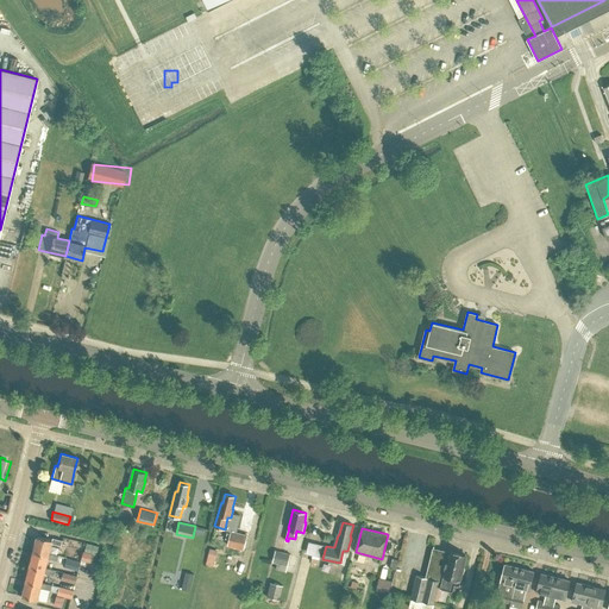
[(248,534),(231,529),(227,545),(244,548),(248,534)]
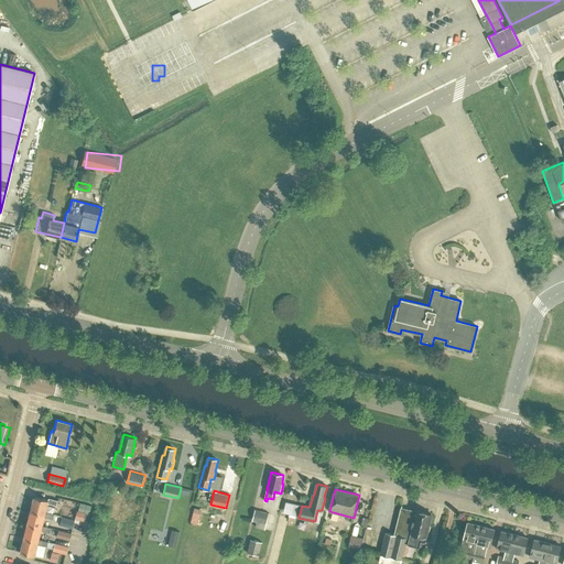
[(34,496),(31,510),(45,513),(46,511),(49,502),(57,505),(58,500),(50,498),(49,499),(34,496)]
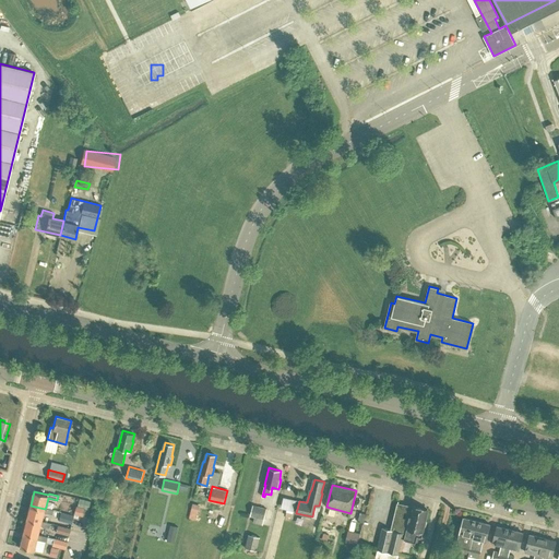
[(190,512),(198,513),(200,504),(192,502),(190,512)]
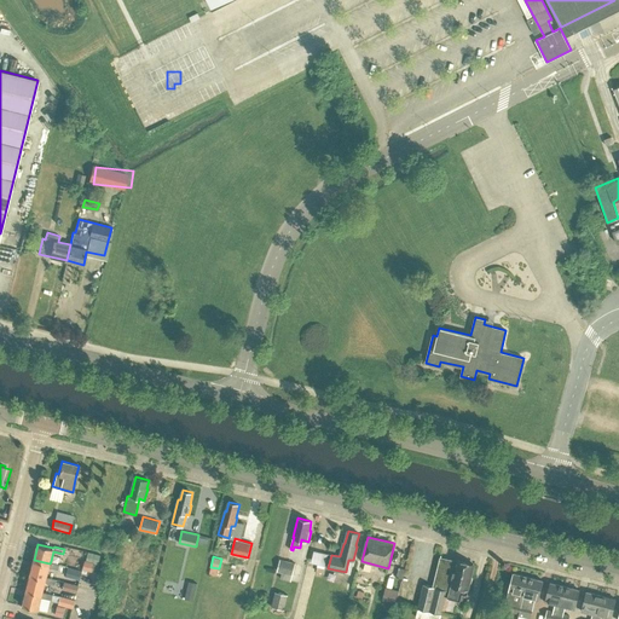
[(423,584),(416,617),(428,618),(439,618),(447,590),(449,590),(447,597),(461,600),(462,593),(467,594),(474,565),(440,556),(433,586),(423,584)]
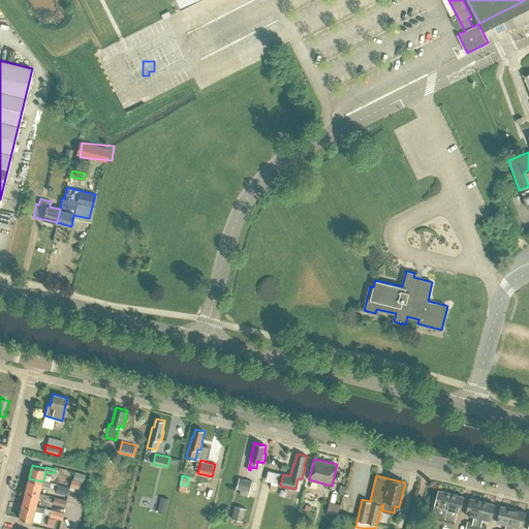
[(69,477),(67,485),(76,487),(78,479),(69,477)]
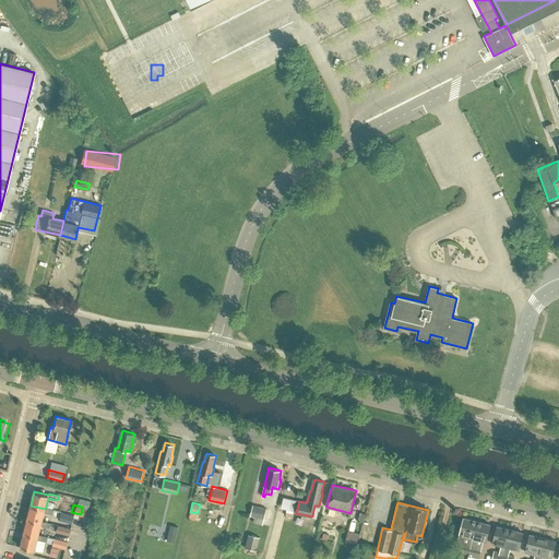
[(266,508),(253,504),(250,515),(254,516),(253,522),(262,524),(266,508)]
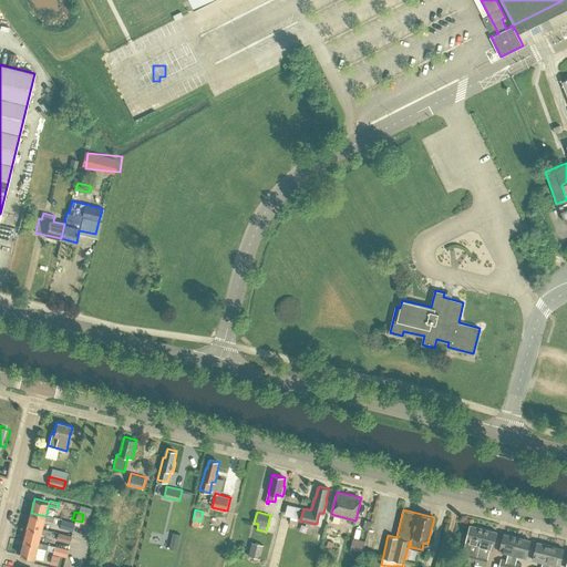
[(31,513),(28,527),(42,531),(43,528),(45,519),(54,522),(55,516),(47,514),(45,516),(31,513)]
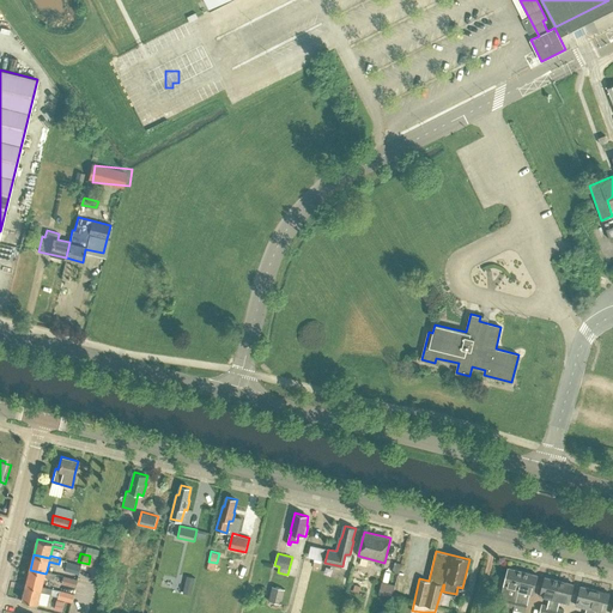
[(82,565),(64,560),(62,570),(79,574),(82,565)]
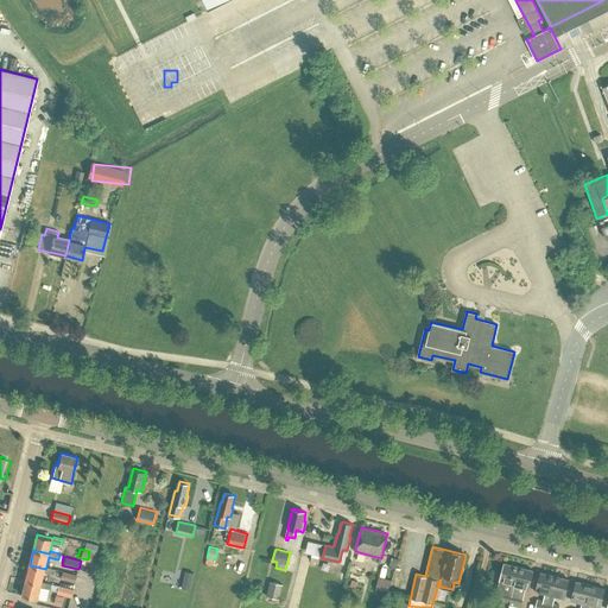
[(498,593),(501,593),(499,600),(510,602),(519,567),(505,563),(498,593)]
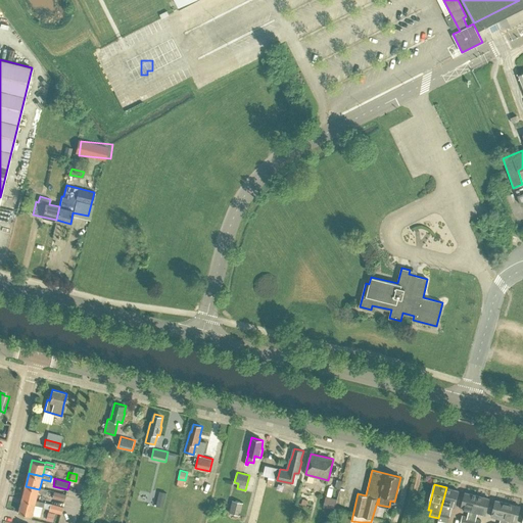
[(26,486),(22,498),(36,502),(37,500),(38,491),(46,493),(48,489),(40,487),(39,489),(26,486)]
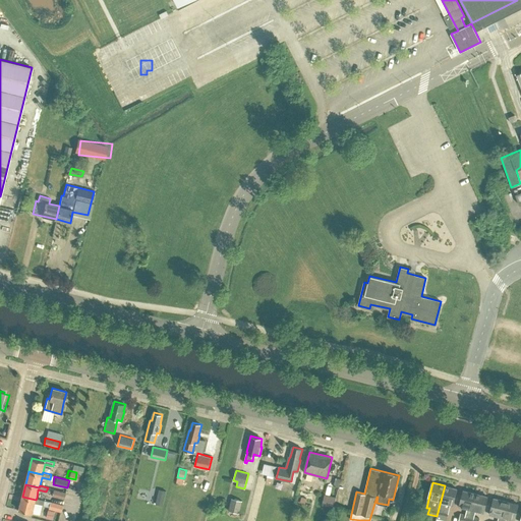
[(445,485),(437,516),(446,518),(448,510),(450,505),(452,505),(457,488),(445,485)]
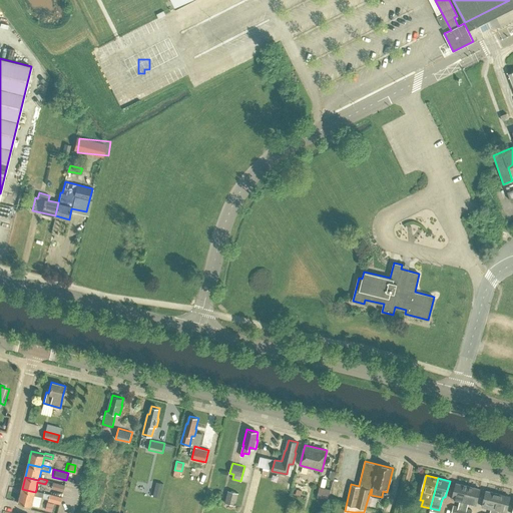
[(65,484),(53,481),(51,488),(63,491),(65,484)]
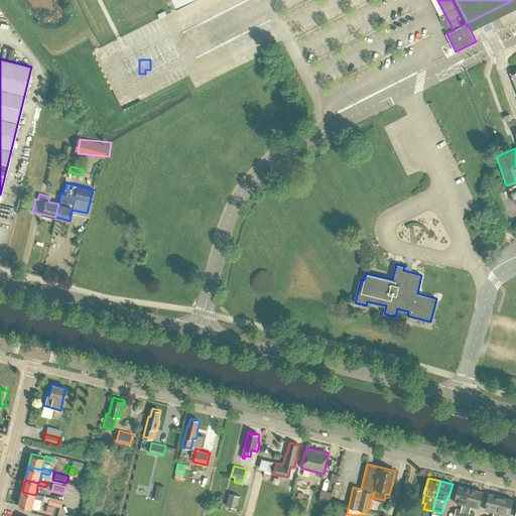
[(155,484),(151,497),(159,499),(163,486),(155,484)]
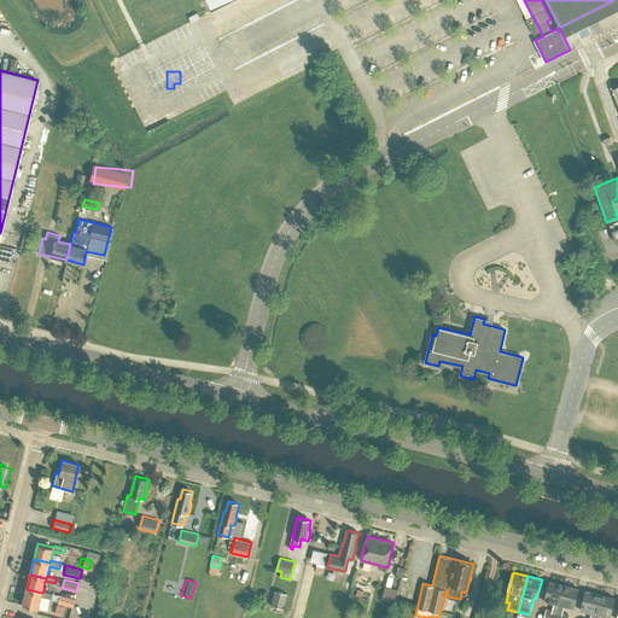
[(554,617),(564,584),(549,581),(544,601),(554,604),(552,611),(546,608),(543,617),(554,617)]
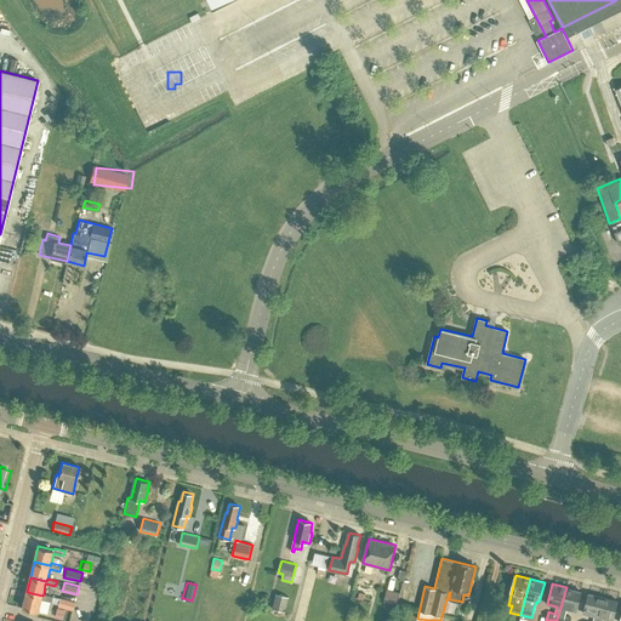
[(570,620),(571,617),(565,616),(567,609),(576,611),(581,591),(567,587),(557,620),(570,620)]
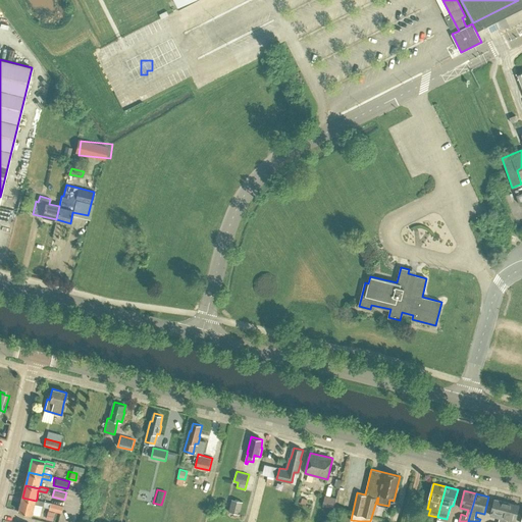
[(320,505),(332,507),(333,497),(322,494),(320,505)]
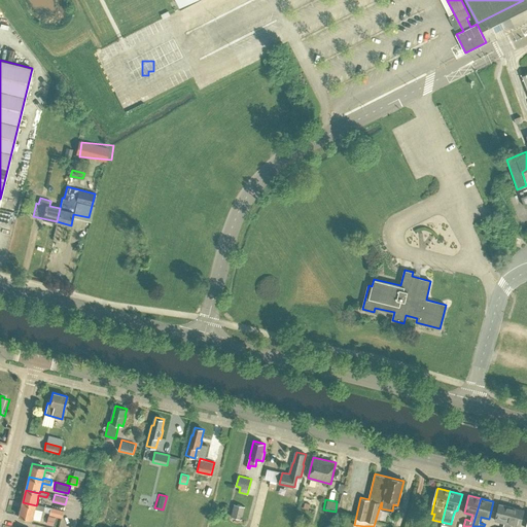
[(23,502),(20,516),(33,519),(35,508),(43,511),(44,505),(37,503),(36,505),(23,502)]
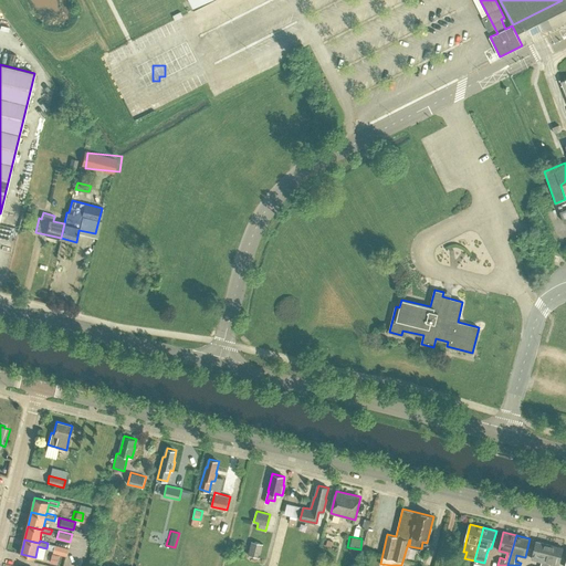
[(263,544),(251,541),(248,554),(260,556),(263,544)]
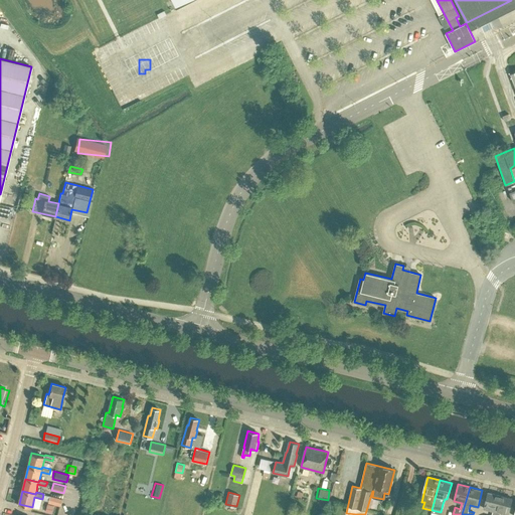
[(484,509),(493,511),(491,514),(495,514),(500,495),(488,492),(484,509)]
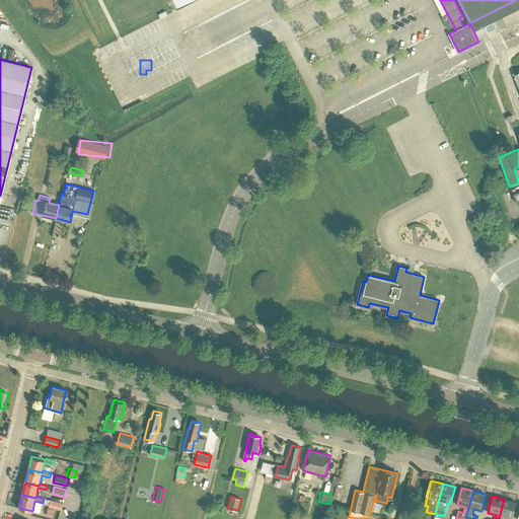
[(503,518),(504,517),(512,518),(516,502),(504,499),(499,518),(503,518)]
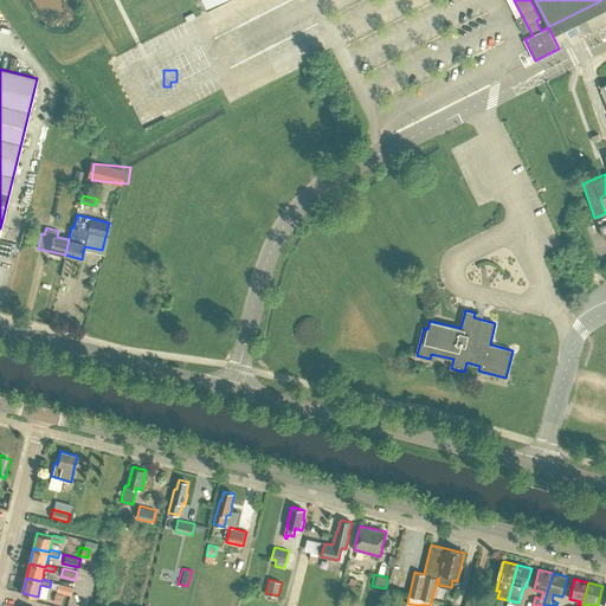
[(73,587),(59,584),(57,592),(72,595),(73,587)]
